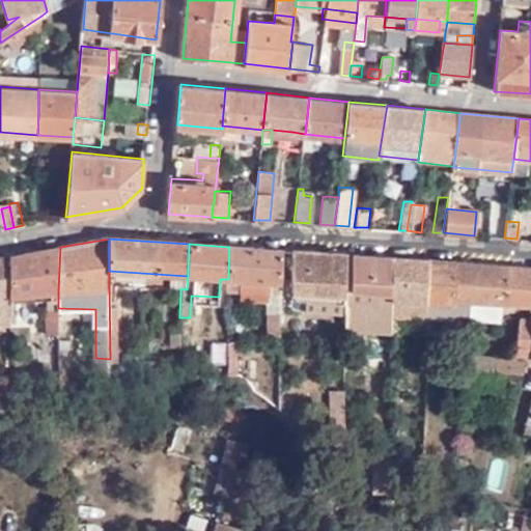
[(60,247),(7,257),(8,296),(58,290),(60,247)]
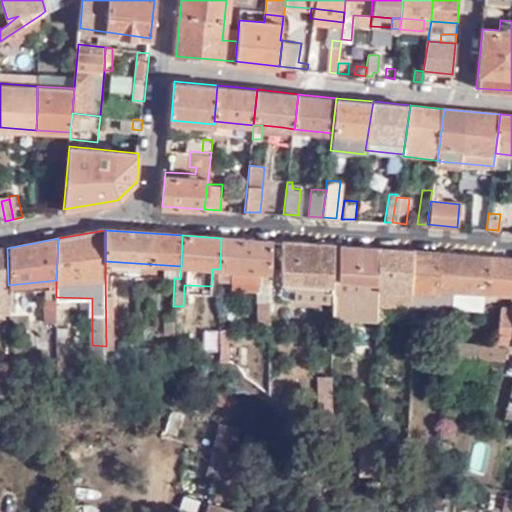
[(220,279),(257,282),(256,323),(265,323),(271,241),(221,238),(220,269),(220,279)]
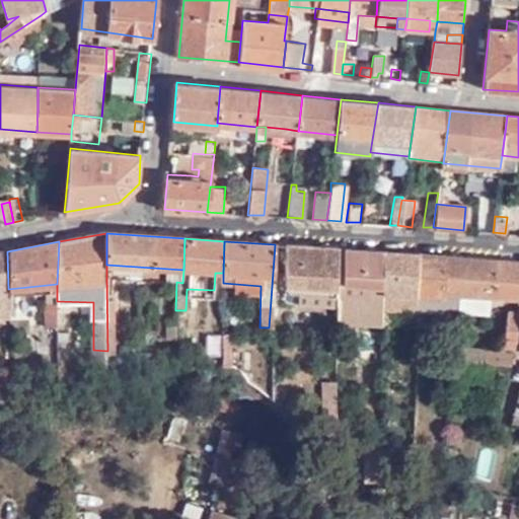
[(338,250),(286,246),(285,283),(298,285),(337,288),(338,250)]
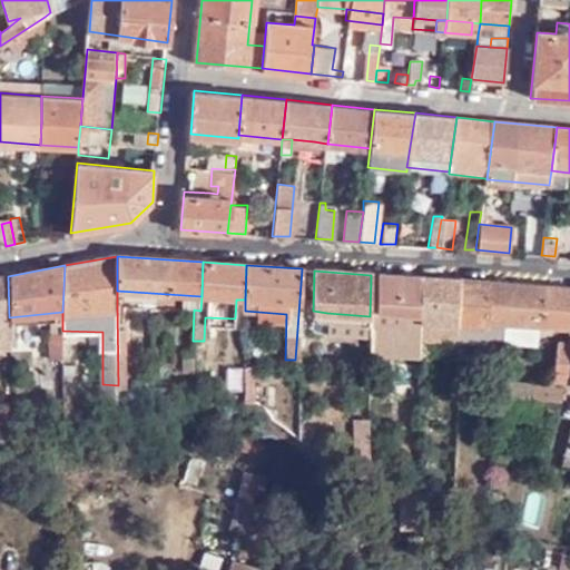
[(377,313),(423,314),(423,279),(379,275),(377,313)]
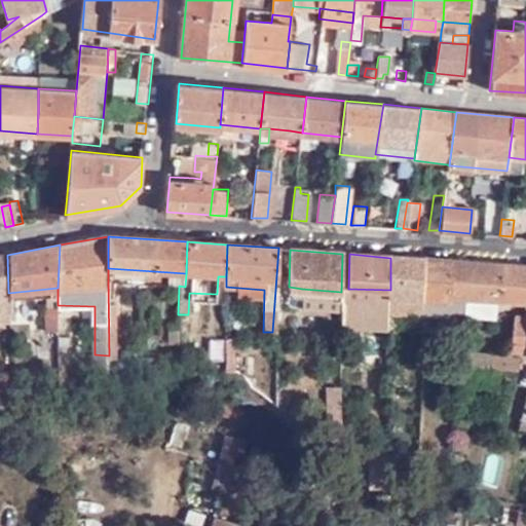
[(0,321),(9,321),(8,293),(7,255),(0,256),(0,321)]
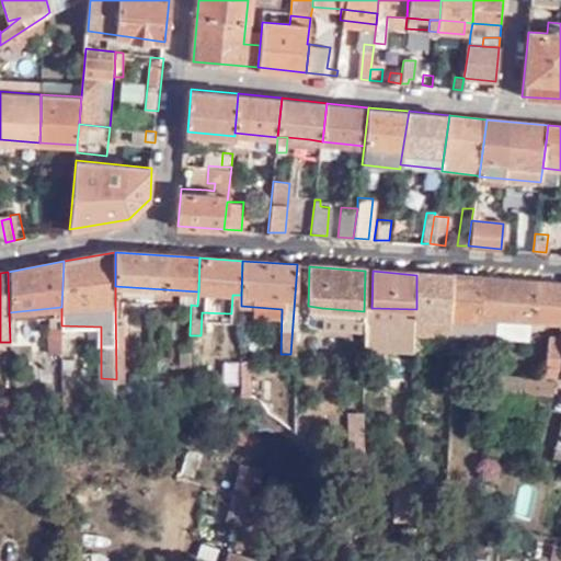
[(449,338),(450,323),(453,277),(416,275),(416,309),(415,323),(415,353),(424,353),(425,336),(449,338)]
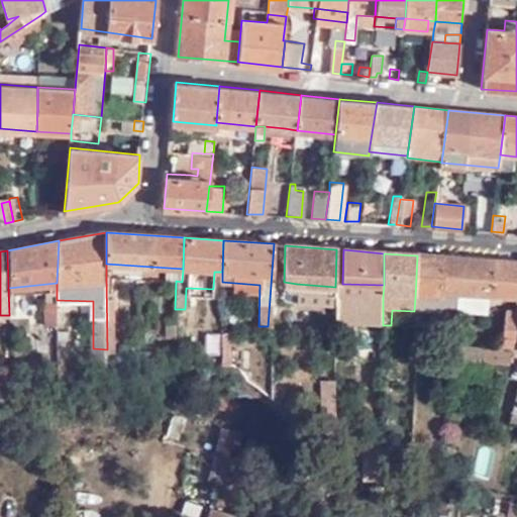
[(455,309),(456,295),(458,259),(417,255),(415,298),(414,311),(444,313),(444,308),(455,309)]
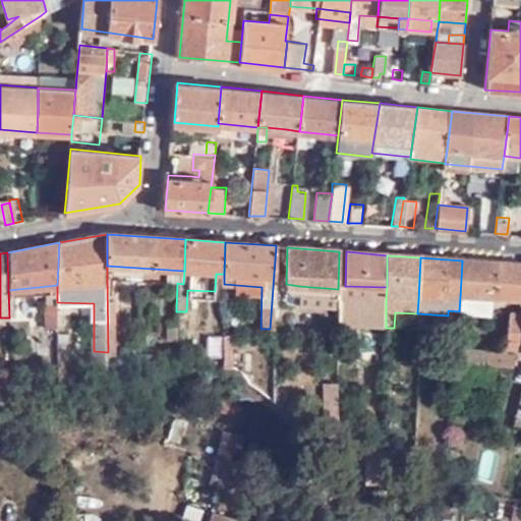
[(520,265),(462,261),(460,297),(509,301),(508,317),(507,327),(518,328),(517,351),(520,351),(520,342),(520,265)]
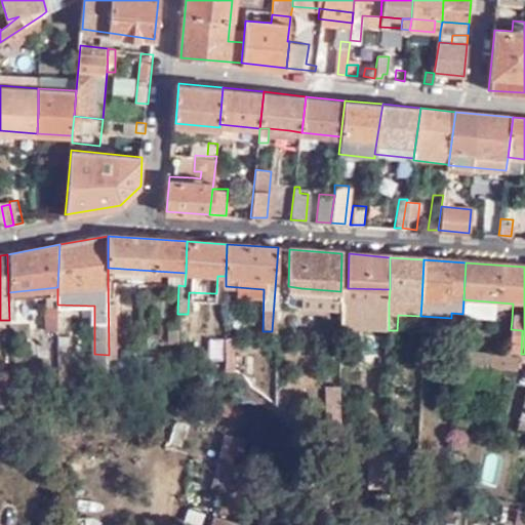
[(186,273),(108,268),(108,280),(178,285),(185,286),(186,273)]
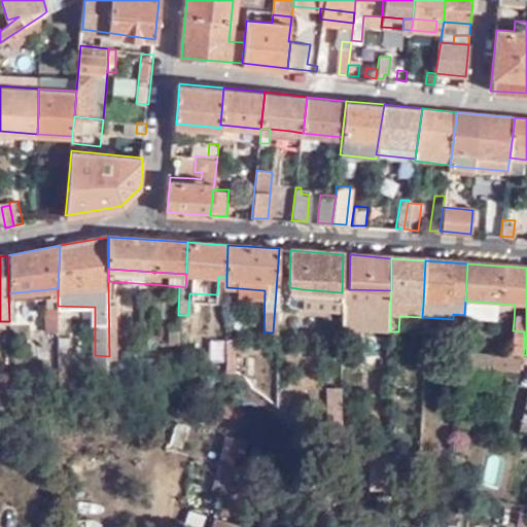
[(342,312),(342,305),(342,292),(303,289),(302,308),(342,312)]
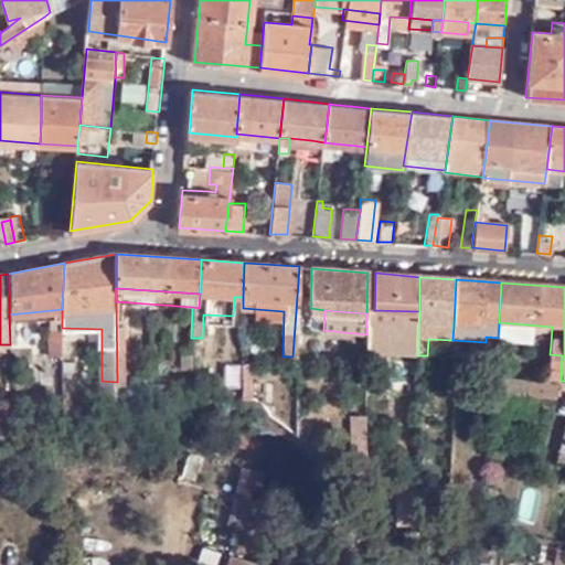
[(49,353),(62,353),(62,328),(62,320),(56,320),(56,326),(50,326),(49,353)]
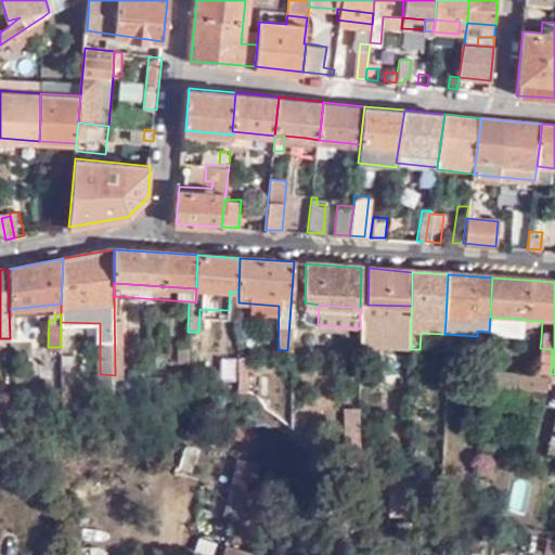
[(542,321),(490,317),(489,332),(489,334),(541,338),(542,321)]
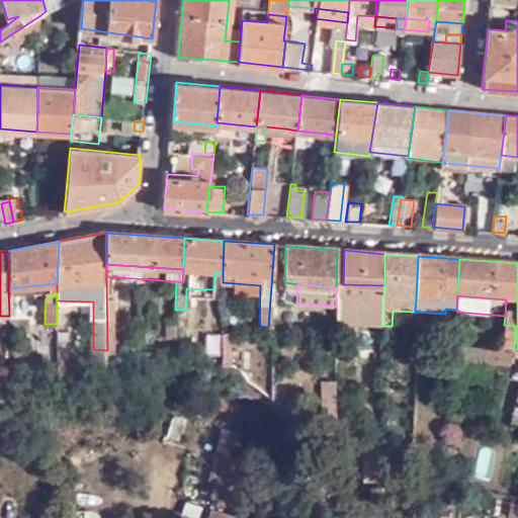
[(370,325),(383,326),(383,298),(371,298),(370,325)]
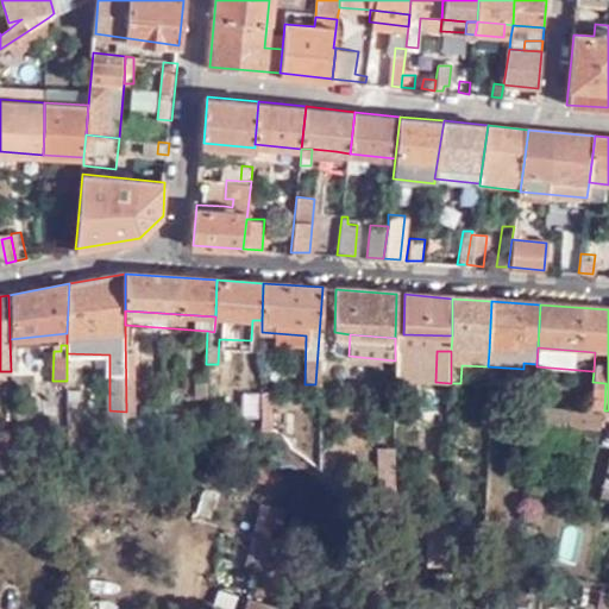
[(394,374),(414,374),(414,352),(395,352),(395,360),(394,374)]
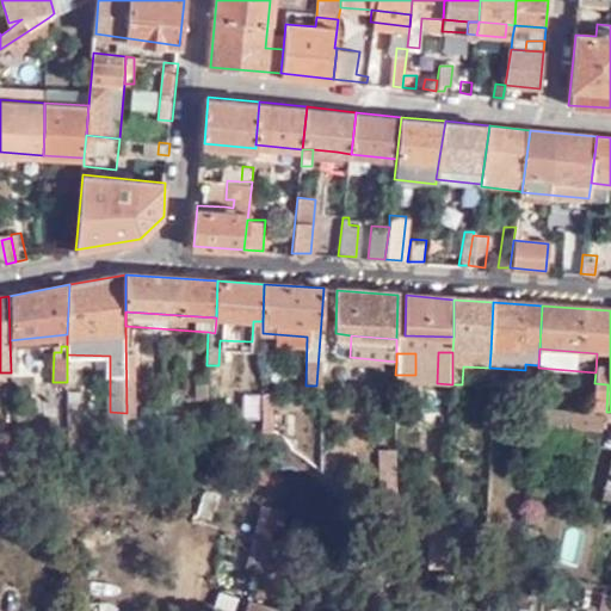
[(196,396),(208,396),(208,382),(197,381),(196,396)]
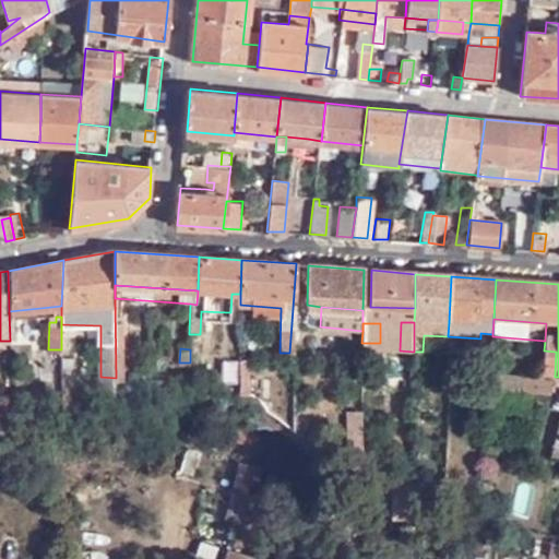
[(556,352),(544,351),(540,376),(555,377),(556,352)]
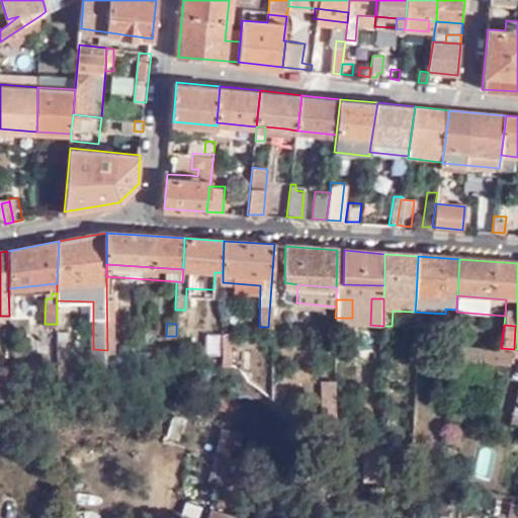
[(222,344),(222,330),(212,329),(212,344),(222,344)]
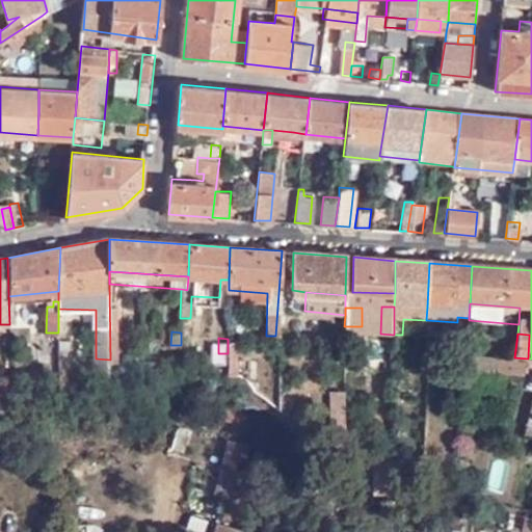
[(228,353),(228,372),(238,373),(239,340),(228,339),(228,353)]
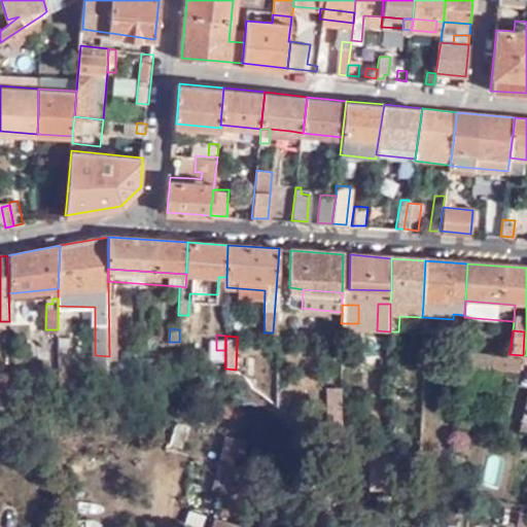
[(499,357),(461,353),(459,387),(497,391),(498,371),(499,357)]
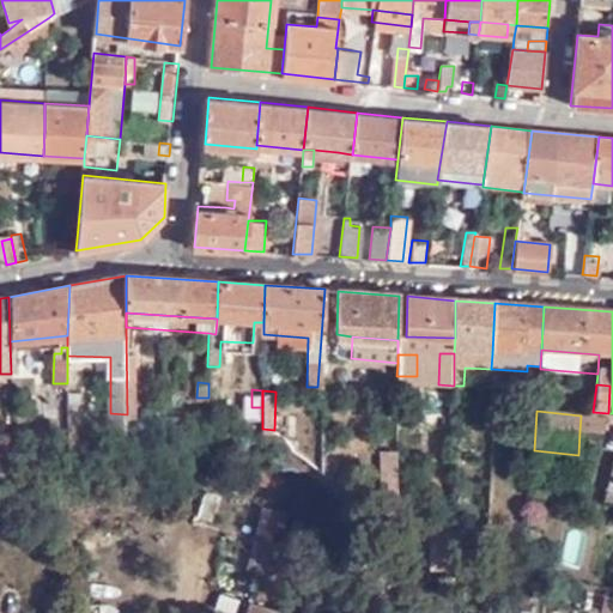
[(607,418),(581,416),(580,431),(605,432),(607,418)]
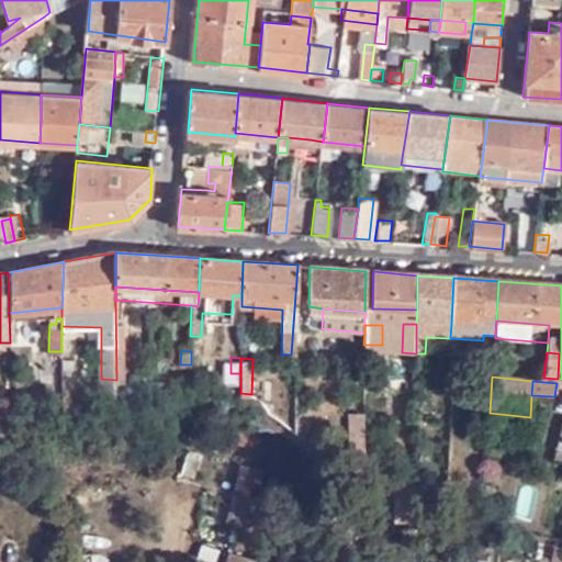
[(350,469),(363,476),(364,415),(355,415),(355,441),(350,442),(350,469)]
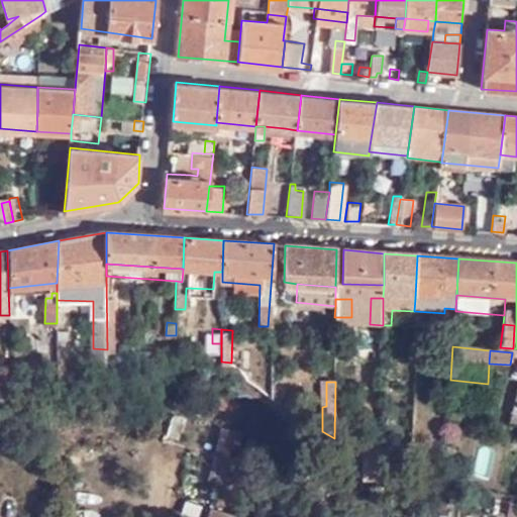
[(187,437),(189,414),(170,413),(168,435),(187,437)]
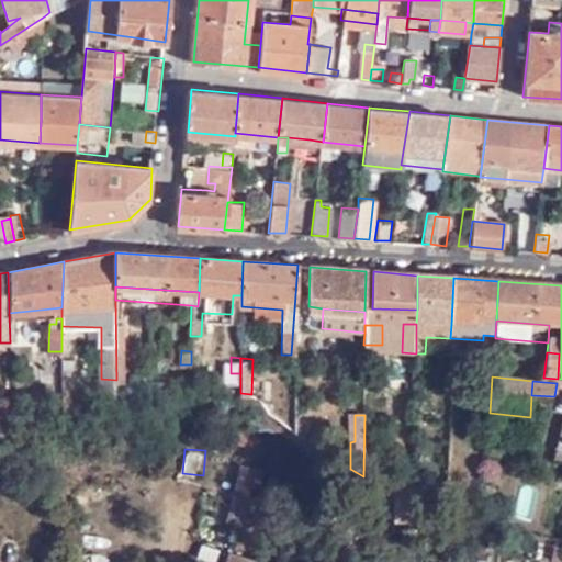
[(238,467),(224,527),(249,536),(265,474),(238,467)]
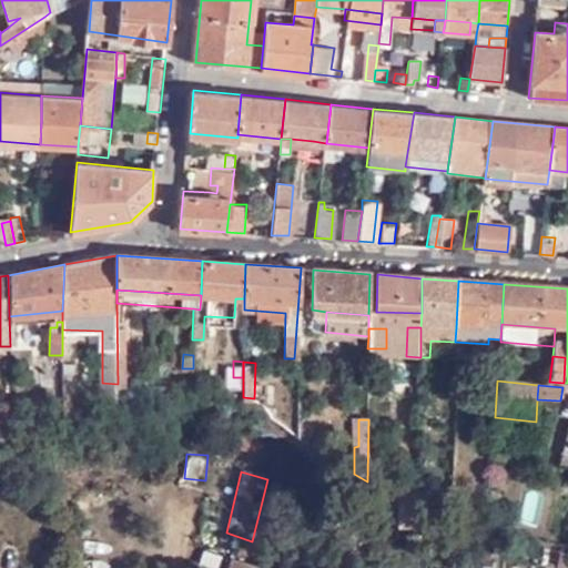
[(397,521),(416,525),(417,492),(401,490),(399,490),(397,521)]
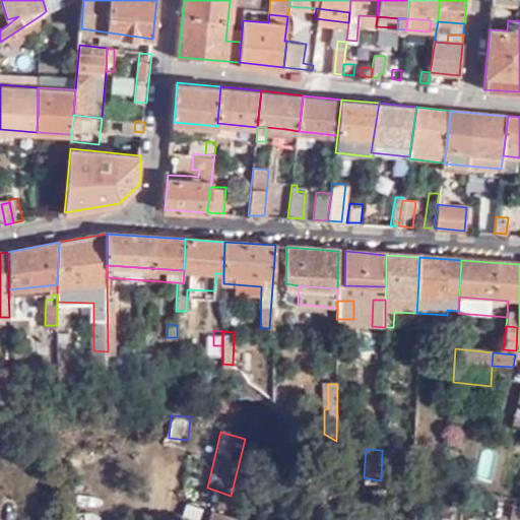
[(265,519),(266,517),(260,516),(259,519),(254,519),(239,516),(242,504),(221,498),(217,511),(212,510),(209,519),(265,519)]
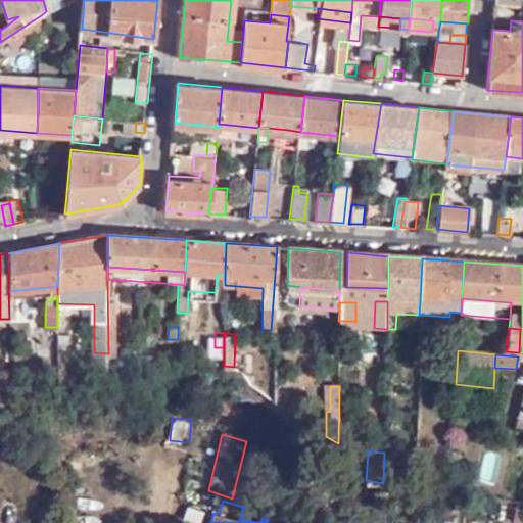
[(188,522),(201,522),(205,512),(183,505),(179,520),(188,522)]
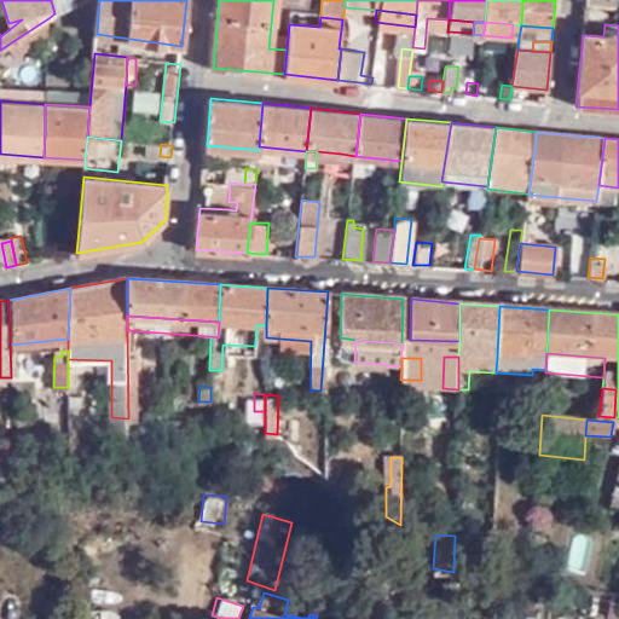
[(606,617),(613,618),(614,612),(617,605),(617,602),(618,600),(609,599),(606,617)]
